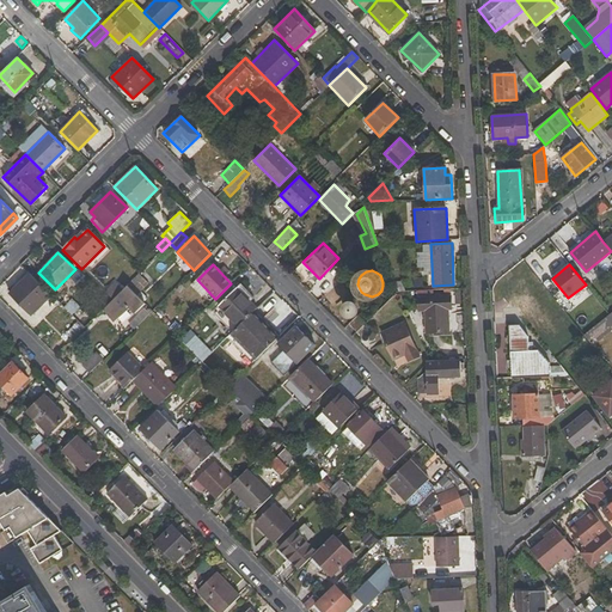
[(31,316),(51,295),(30,274),(8,294),(31,316)]
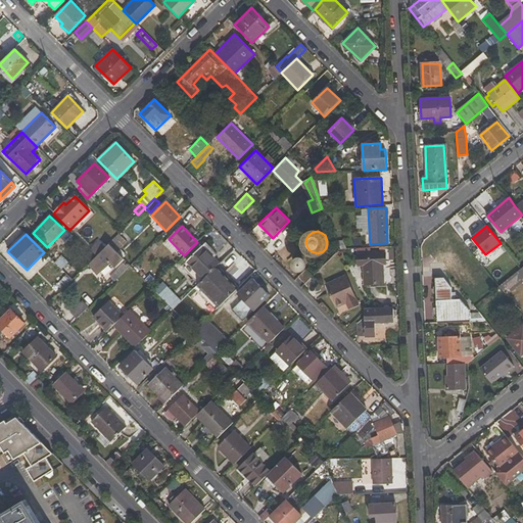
[(104,248),(97,242),(90,249),(96,255),(104,248)]
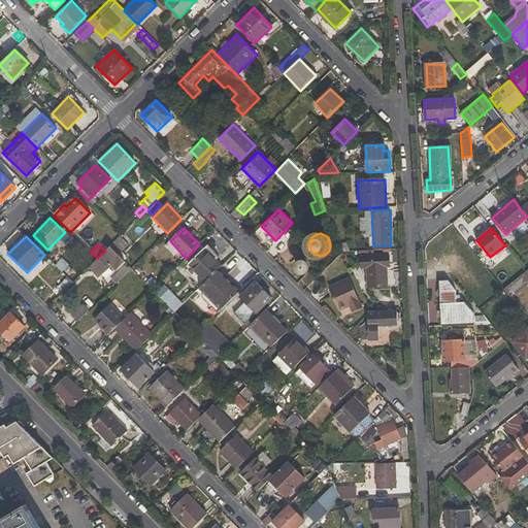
[(105,251),(97,258),(89,267),(98,276),(112,265),(117,270),(125,262),(109,246),(105,251)]
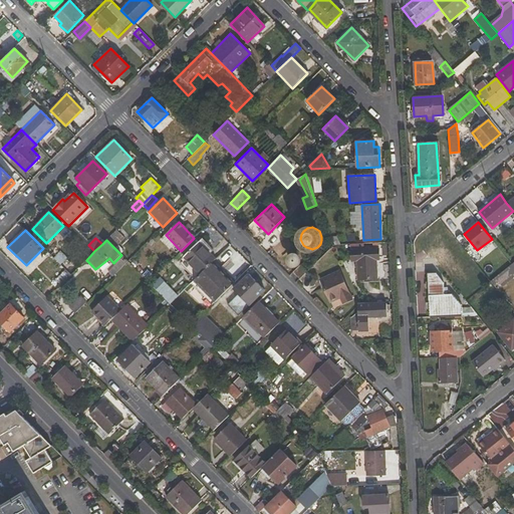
[(199,242),(183,256),(200,274),(214,261),(216,258),(199,242)]
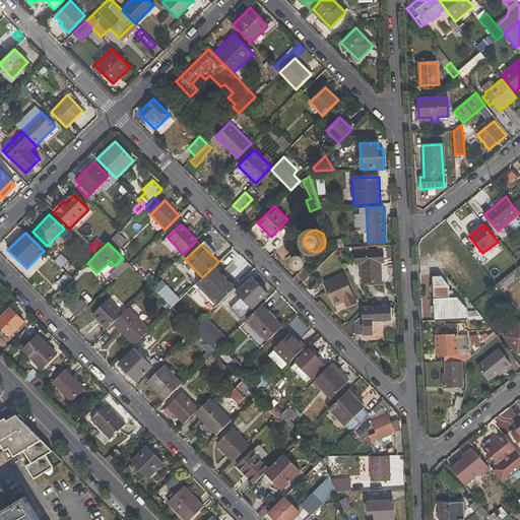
[(384,263),(383,252),(354,253),(355,264),(361,264),(362,282),(381,281),(381,263),(384,263)]
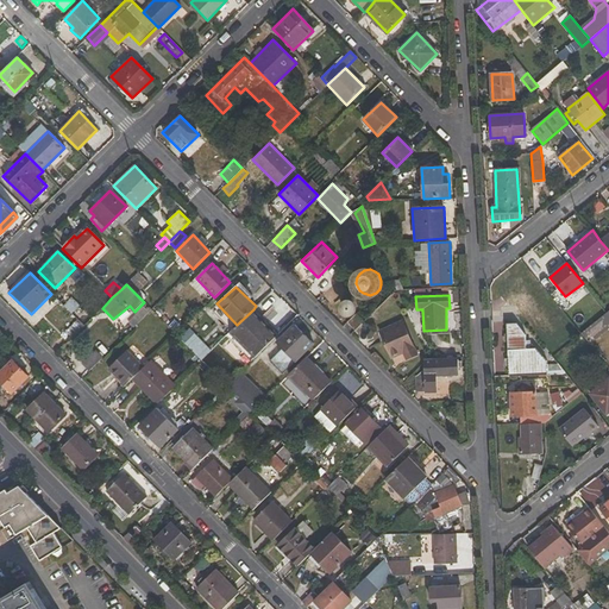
[(71,296),(63,305),(76,320),(83,326),(92,318),(71,296)]
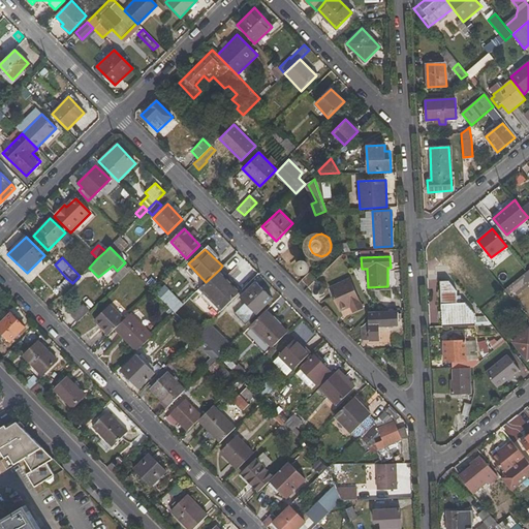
[(306,265),(305,263),(303,263),(301,263),(299,266),(299,269),(300,272),(302,273),(305,272),(306,272),(307,269),(307,267),(306,265)]
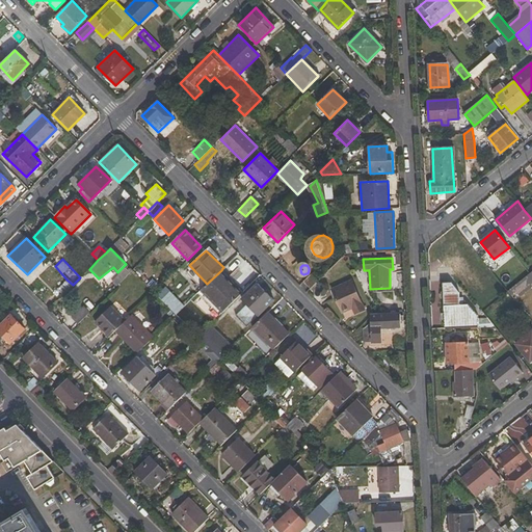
[(224,311),(243,292),(221,270),(207,284),(203,289),(224,311)]
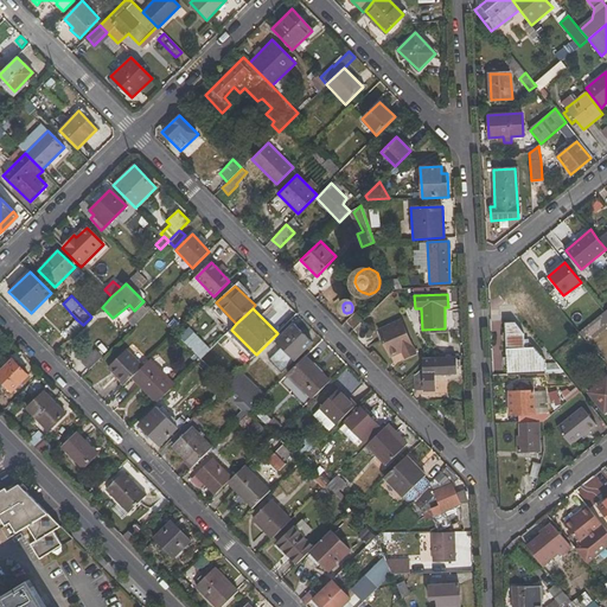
[(601,326),(606,320),(606,310),(596,319),(601,326)]
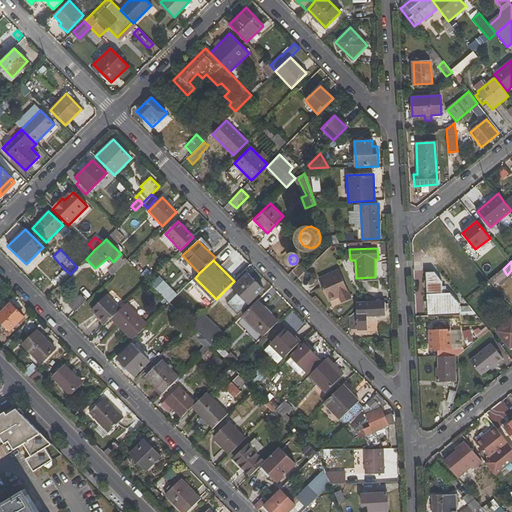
[(291,271),(298,278),(306,271),(298,264),(291,271)]
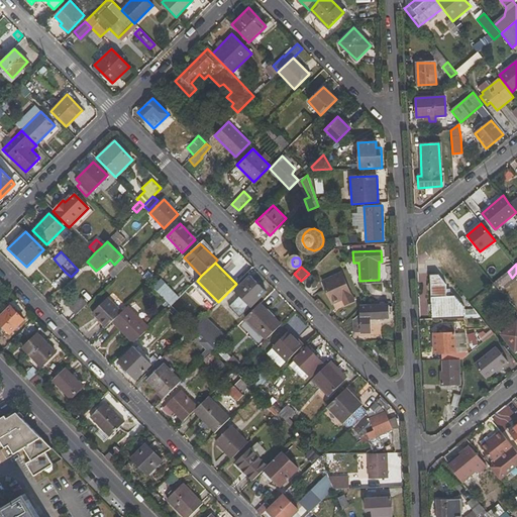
[(65,272),(44,292),(49,298),(71,277),(65,272)]
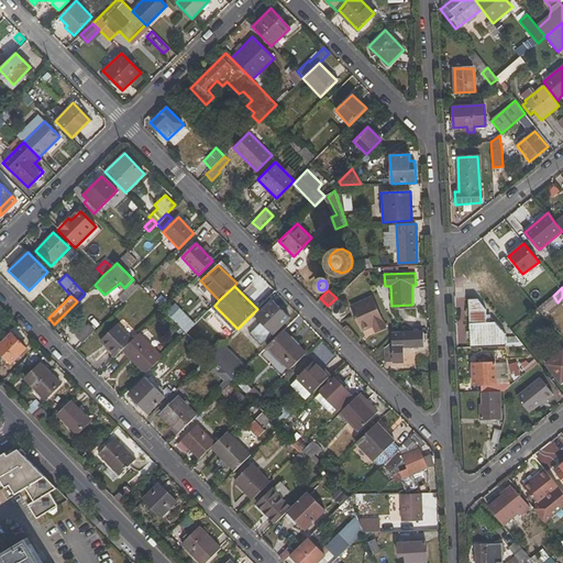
[(386,329),(372,297),(351,306),(363,331),(373,327),(376,333),(386,329)]
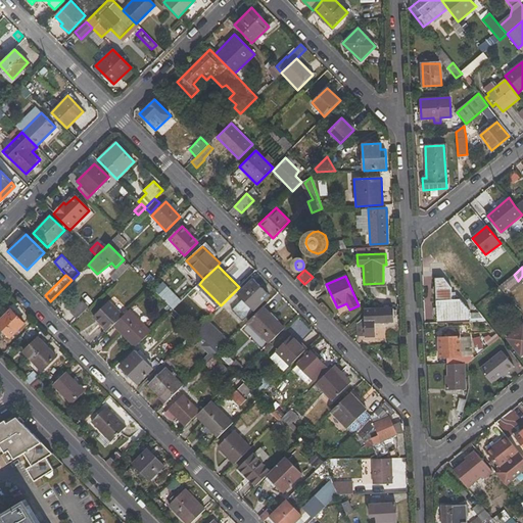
[(443,278),(435,278),(437,323),(470,321),(470,310),(460,299),(452,299),(450,287),(443,278)]
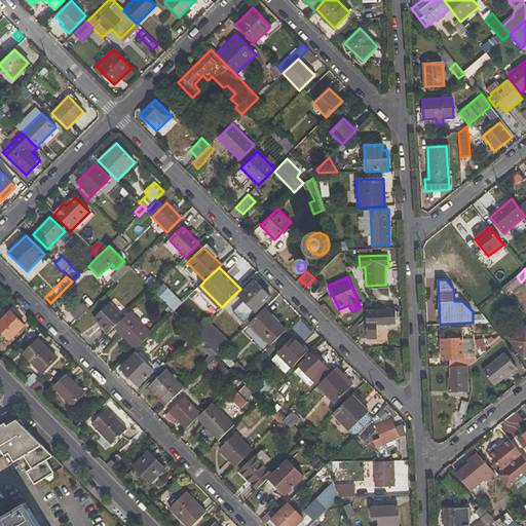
[(238,296),(243,301),(232,312),(243,323),(270,296),(255,280),(238,296)]
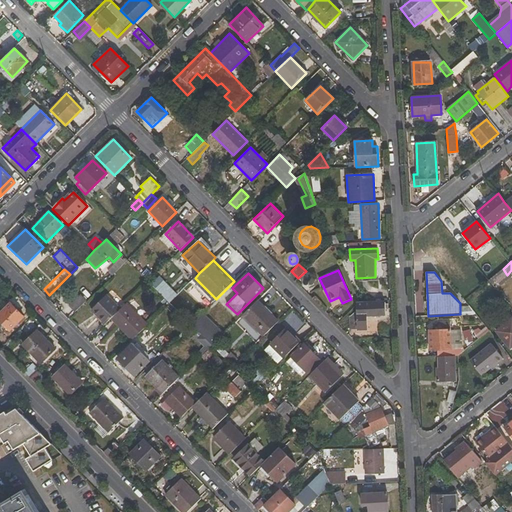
[(482,286),(486,290),(492,285),(488,280),(482,286)]
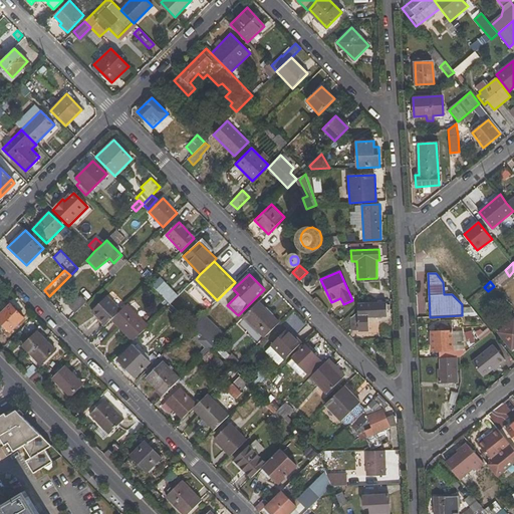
[(157,290),(168,301),(176,294),(165,282),(157,290)]
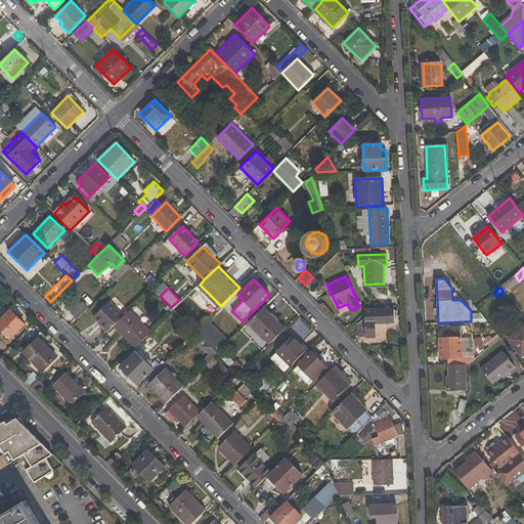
[(108,301),(93,317),(107,333),(113,326),(124,315),(108,301)]
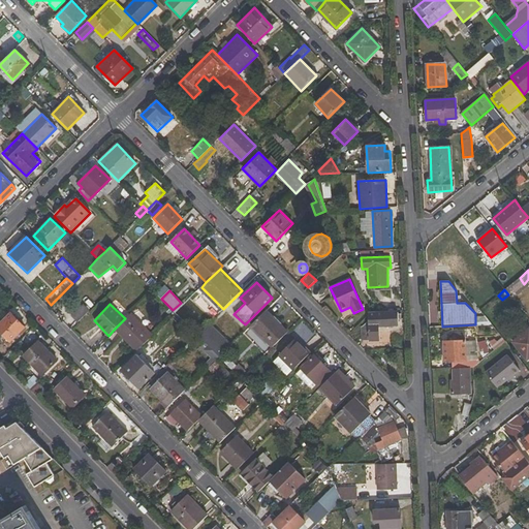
[(84,305),(72,316),(78,322),(90,311),(84,305)]
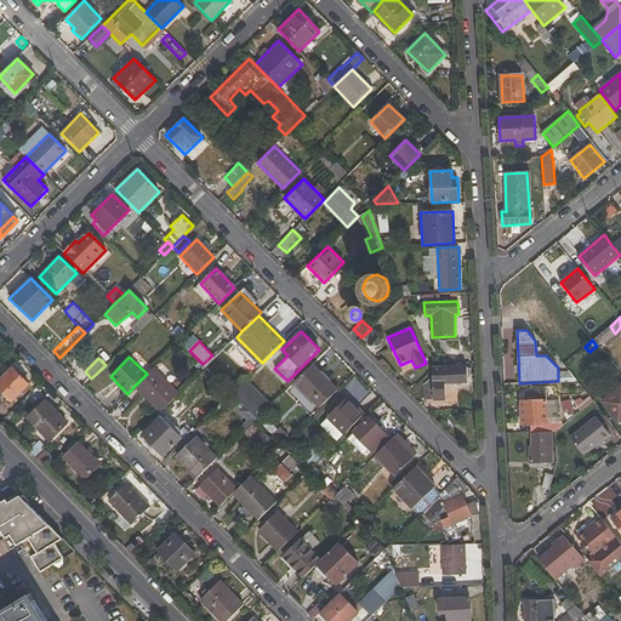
[(339,389),(313,364),(295,382),(319,408),(339,389)]
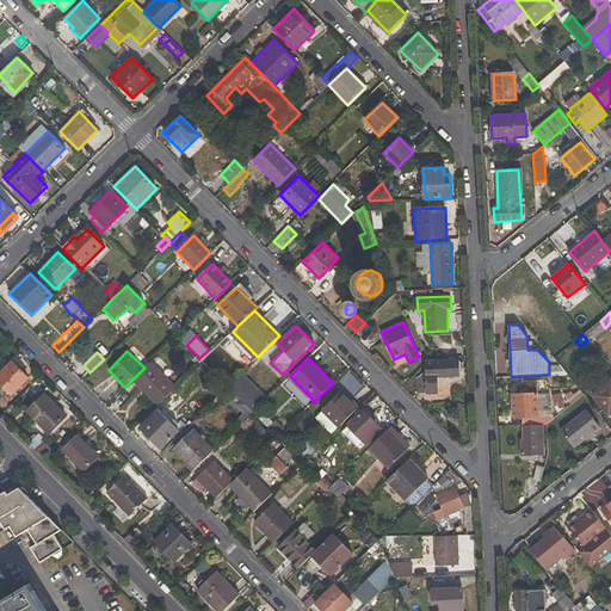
[(144,368),(131,381),(158,406),(177,387),(150,362),(144,368)]
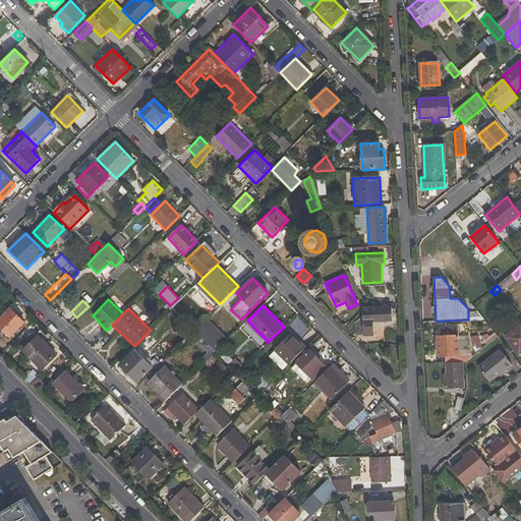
[(393,309),(393,308),(363,309),(362,310),(363,317),(360,319),(361,336),(373,335),(373,319),(380,319),(380,323),(387,322),(387,321),(393,321),(393,315),(395,315),(395,309),(393,309)]
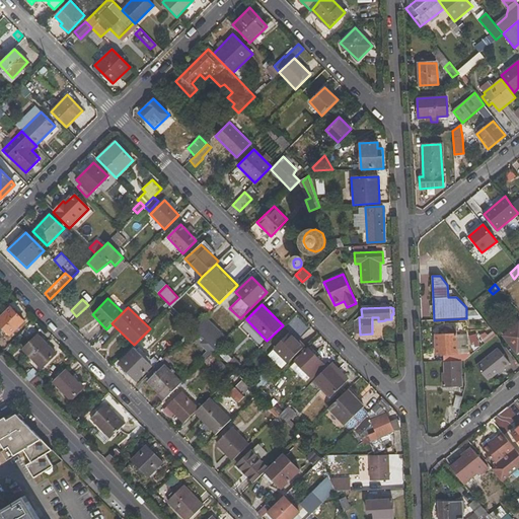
[(0,319),(0,323),(10,335),(24,321),(12,309),(0,319)]
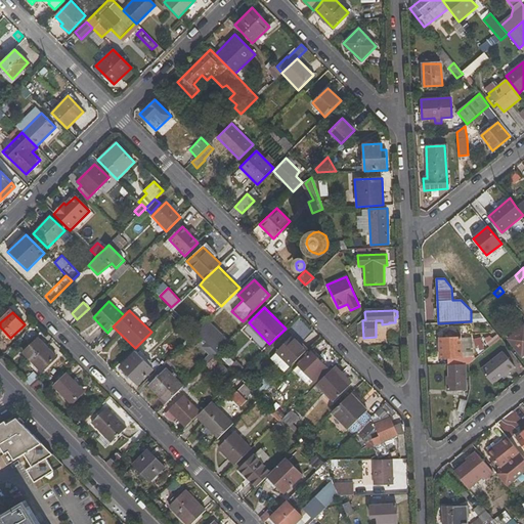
[(228,342),(207,319),(195,332),(206,342),(217,353),(228,342)]
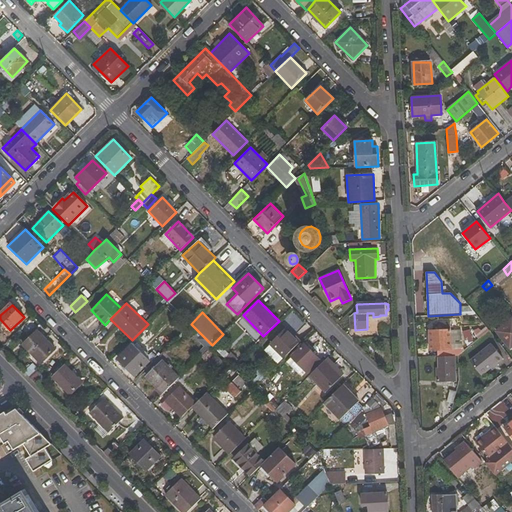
[(511,346),(511,317),(496,331),(509,348),(511,346)]
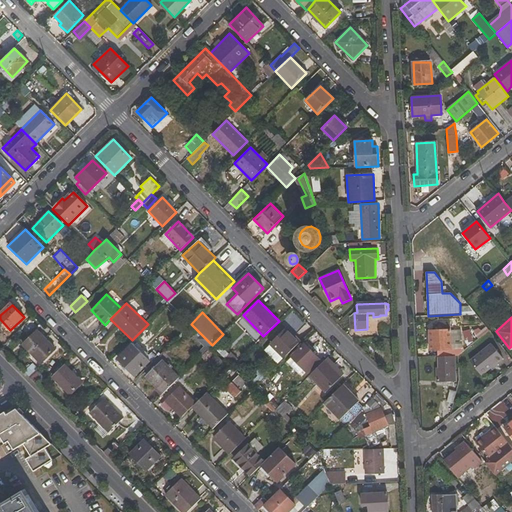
[(377,334),(377,320),(369,320),(369,334),(377,334)]
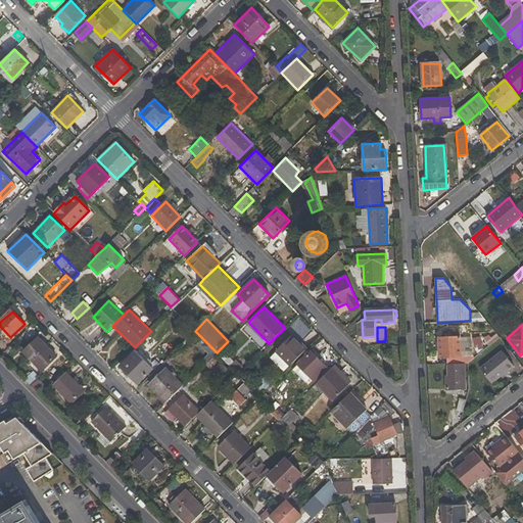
[(291,335),(276,350),(291,366),(306,350),(291,335)]
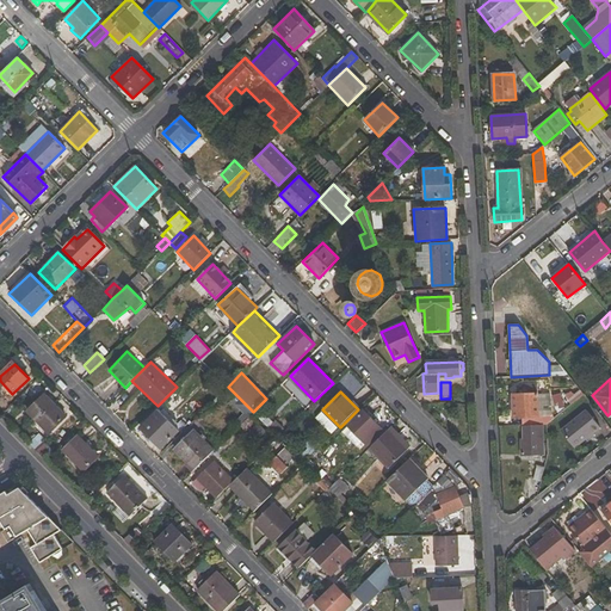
[(513,417),(522,417),(522,426),(542,425),(542,415),(538,415),(537,393),(512,394),(513,417)]
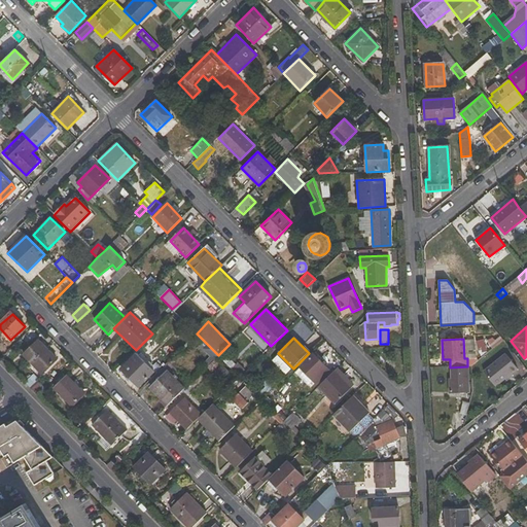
[(24,355),(42,375),(58,360),(39,341),(24,355)]
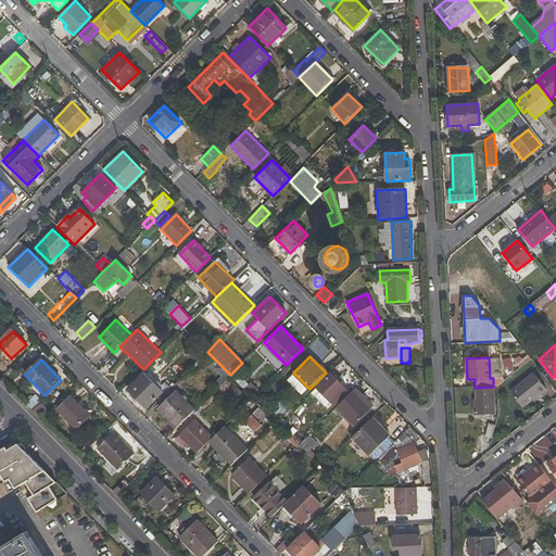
[(228,378),(230,375),(218,363),(214,368),(220,376),(214,383),(217,388),(218,387),(228,378)]
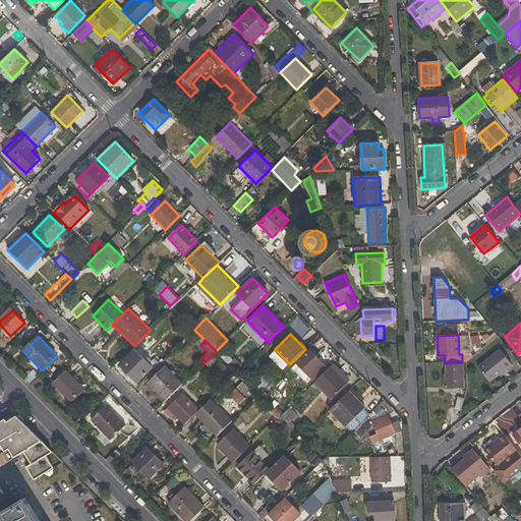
[(511,363),(499,349),(477,366),(489,382),(511,363)]
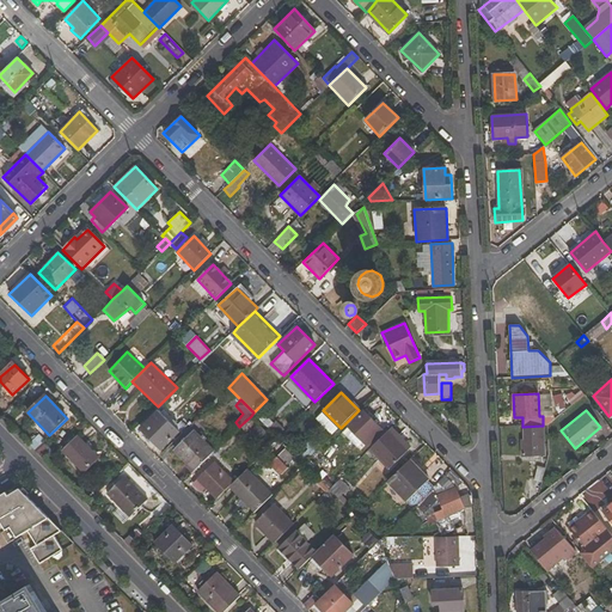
[(383,430),(362,411),(348,427),(367,446),(383,430)]
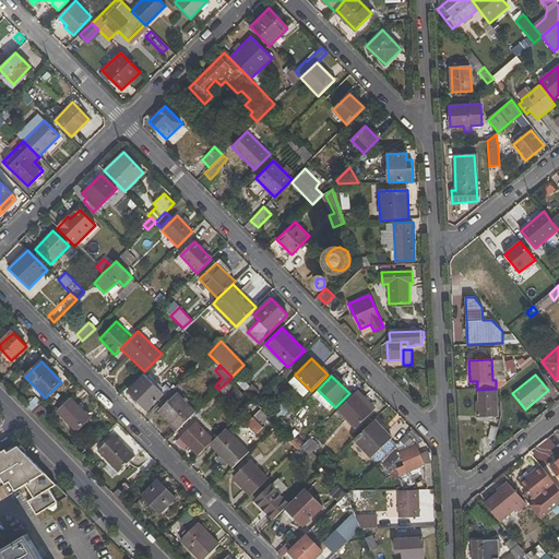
[(147,411),(164,394),(165,396),(171,390),(165,384),(159,390),(146,377),(143,380),(141,377),(128,391),(134,399),(133,401),(138,405),(140,403),(147,411)]
